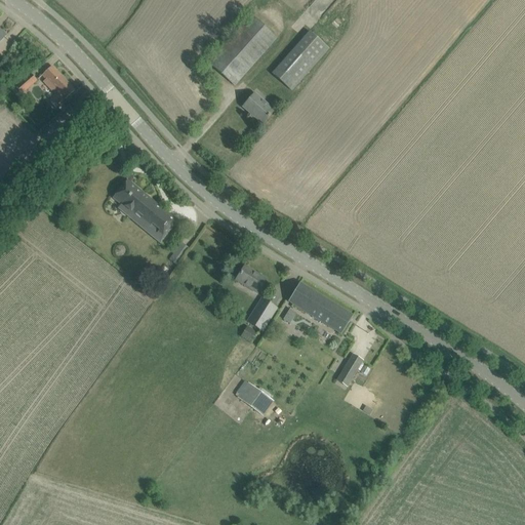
[(251,15),(215,55),(208,63),(234,86),(277,38),(251,15)]
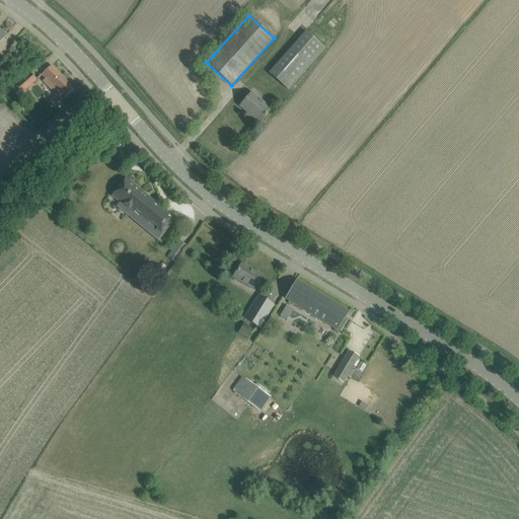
[(324,48),(305,30),(268,73),(288,90),(324,48)]
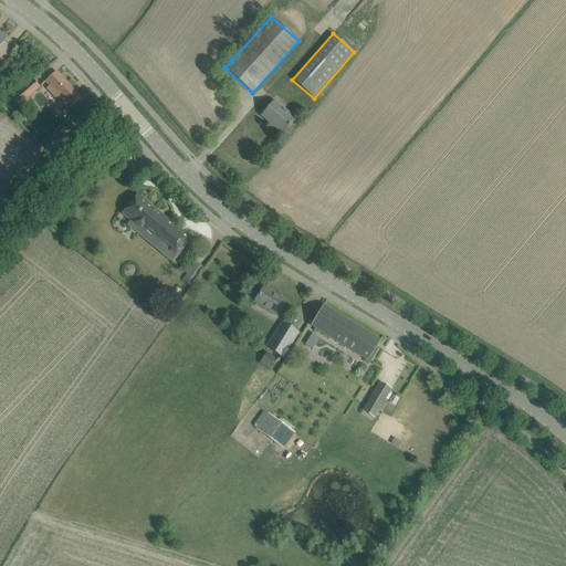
[(53,108),(54,109),(60,116),(70,107),(80,97),(55,72),(45,82),(49,85),(46,88),(59,103),(53,108)]
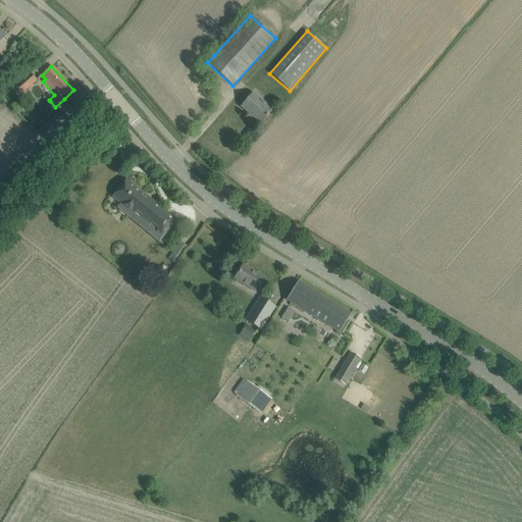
[(15,86),(21,93),(36,81),(30,73),(15,86)]
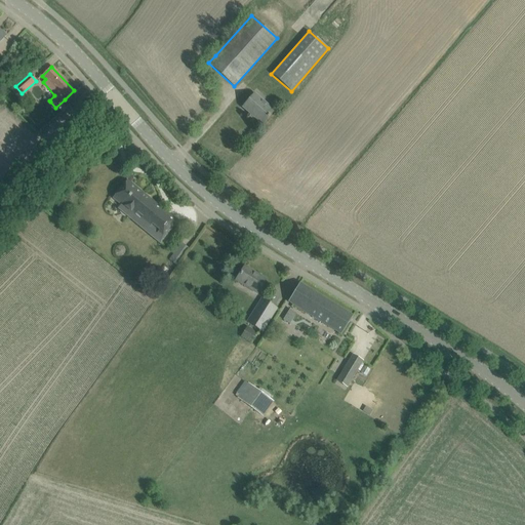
[(243,107),(263,124),(274,112),(254,94),(243,107)]
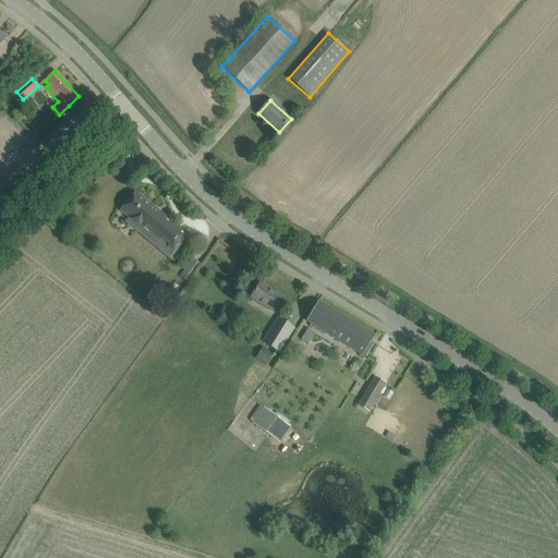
[(121,210),(173,254),(189,237),(136,193),(121,210)]
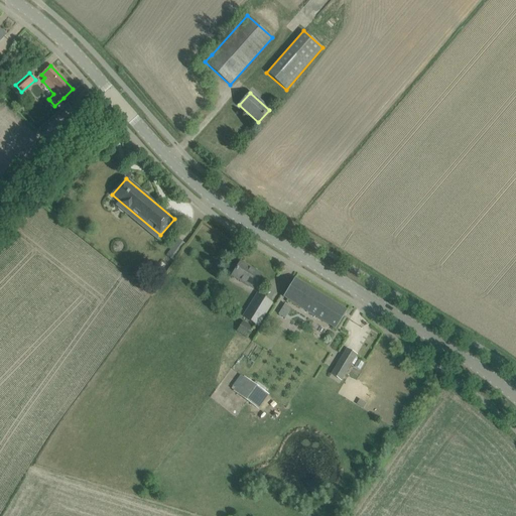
[(181,239),(170,255),(176,259),(186,244),(181,239)]
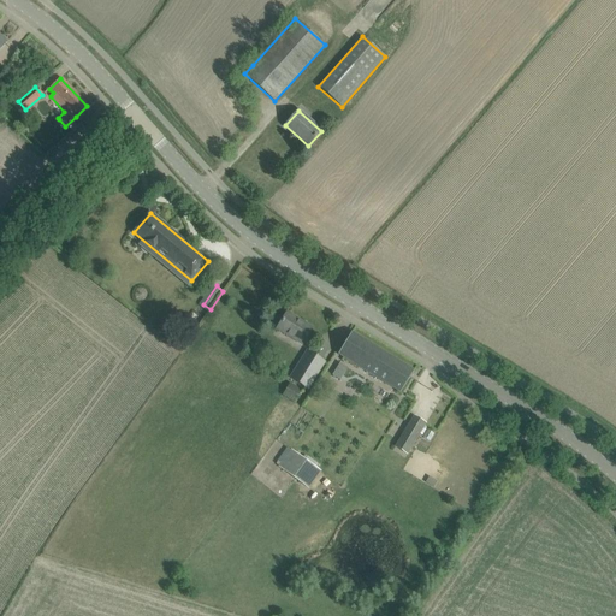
[(286,313),(280,323),(278,327),(302,343),(312,329),(312,327),(311,330),(296,321),(297,319),(286,313)]
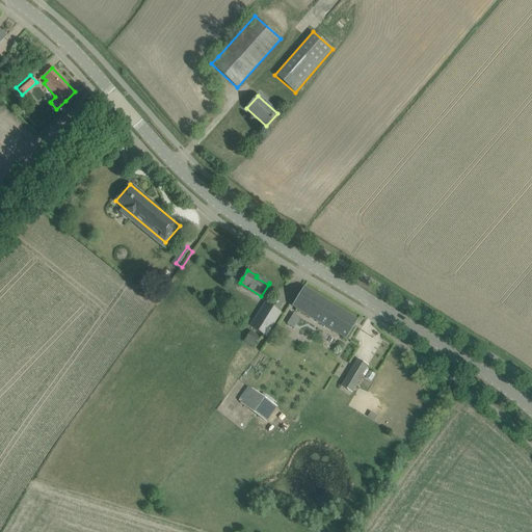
[(292,306),(333,330),(346,339),(356,320),(303,287),(292,306)]
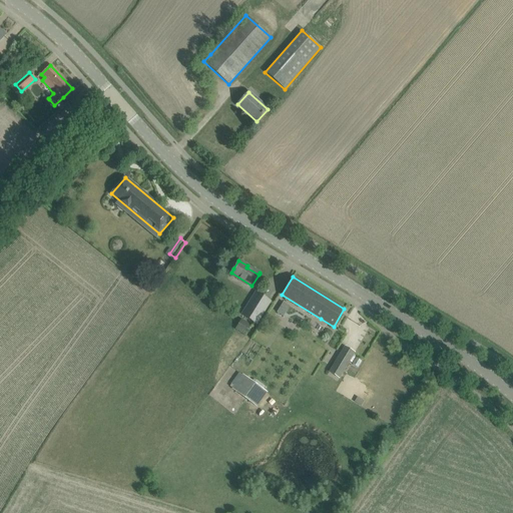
[(241,314),(255,324),(271,301),(257,292),(241,314)]
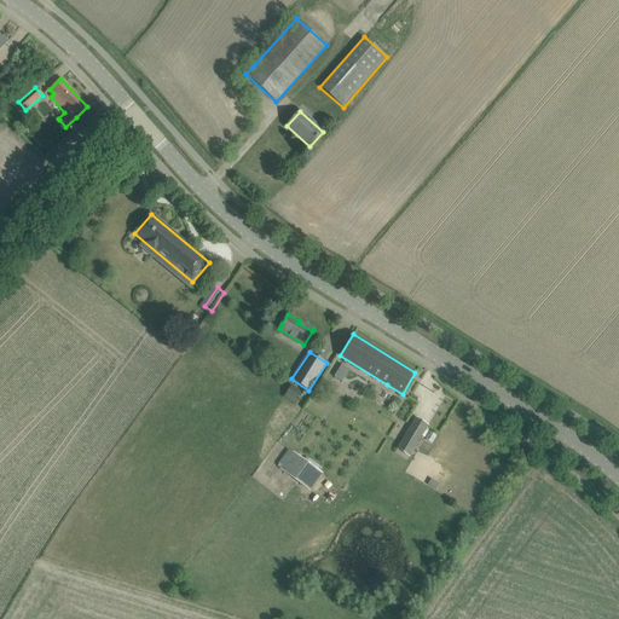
[(283,397),(295,404),(302,392),(291,385),(283,397)]
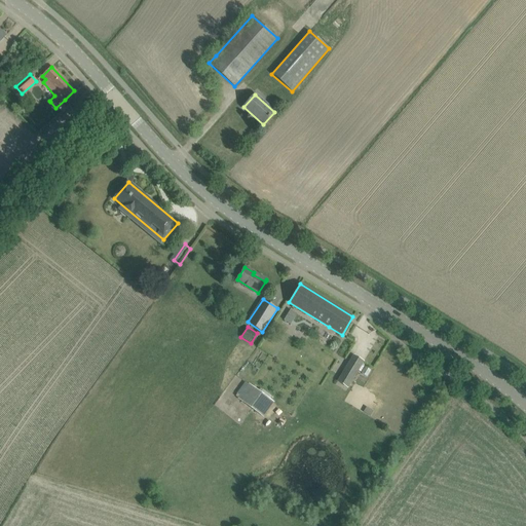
[(353,355),(339,380),(348,386),(364,362),(353,355)]
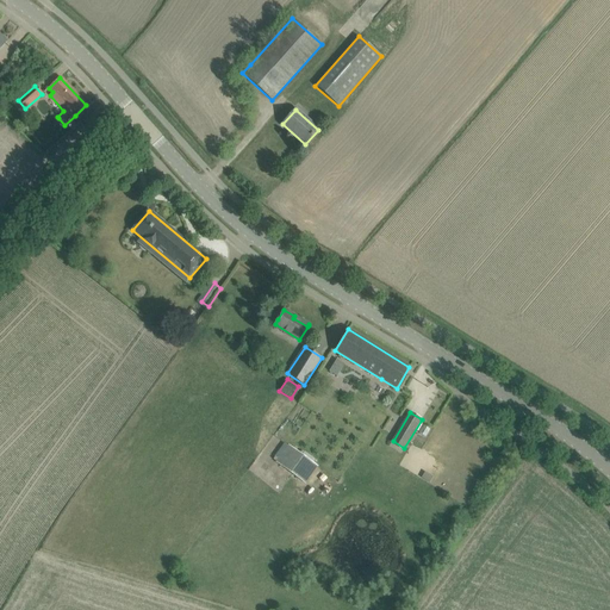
[(313,465),(288,446),(277,462),(302,480),(313,465)]
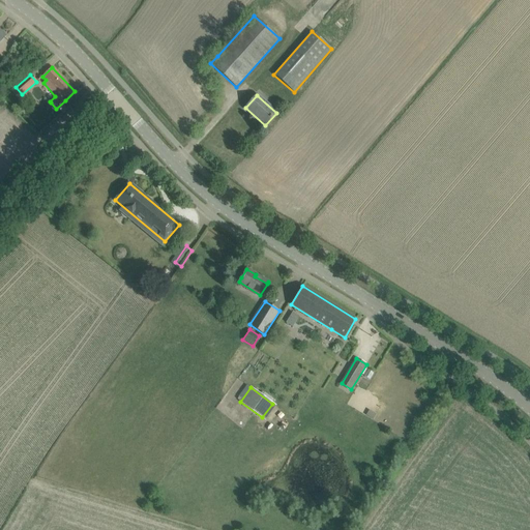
All buildings are outlined.
